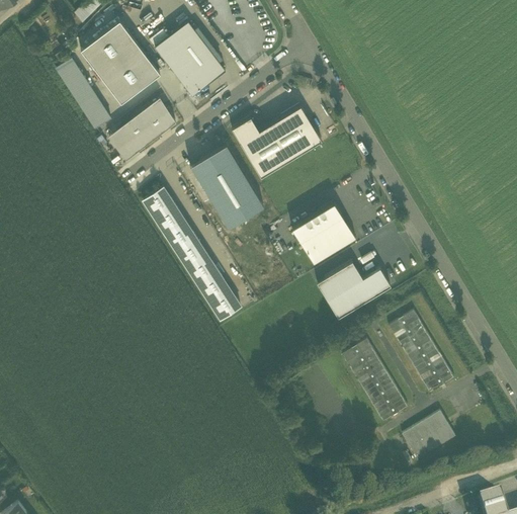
[(0,0),(0,10),(16,1),(15,0),(0,0)]
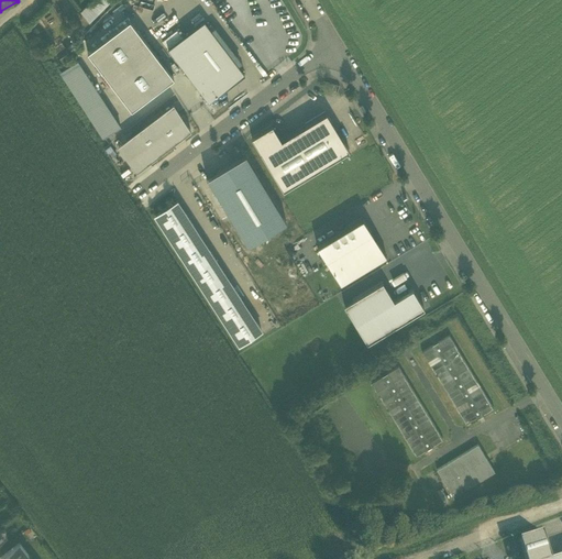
[(96,0),(81,15),(90,28),(113,4),(110,0),(96,0)]
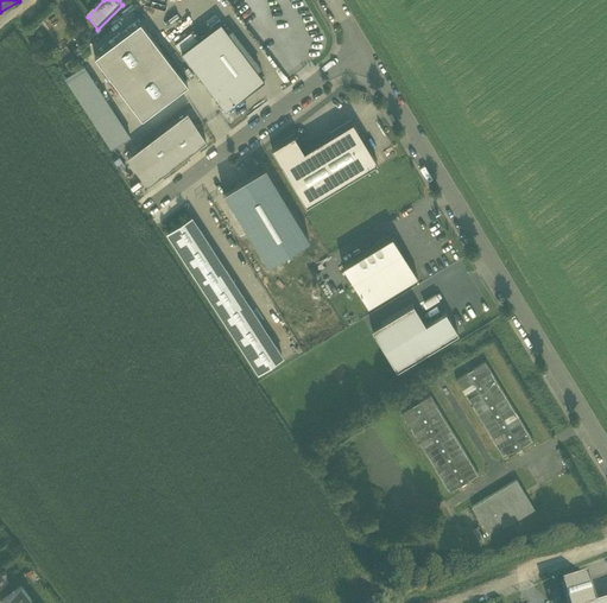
[(261,0),(255,0),(244,11),(261,35),(279,21),(261,0)]
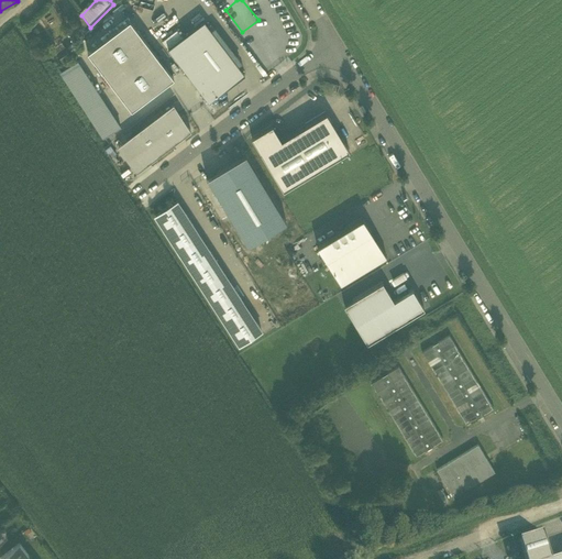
[(131,23),(89,55),(132,113),(175,81),(131,23)]
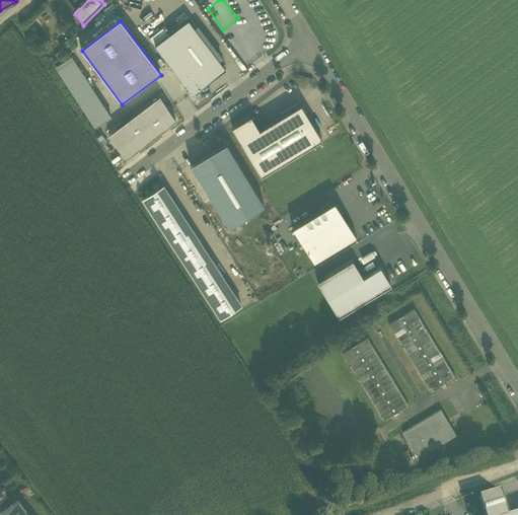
[(168,38),(155,48),(193,97),(226,72),(220,64),(195,31),(189,22),(168,38)]
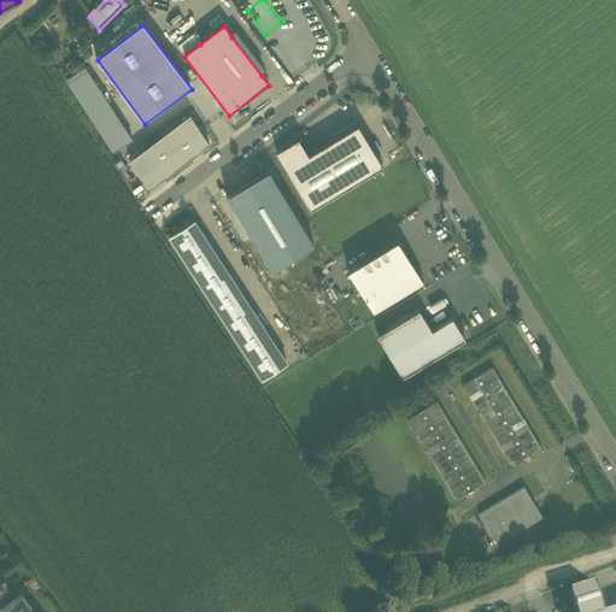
[(238,34),(232,37),(262,76),(267,72),(238,34)]
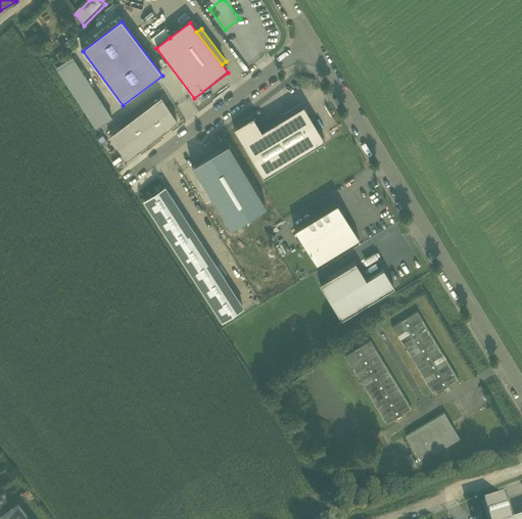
[(151,41),(156,48),(170,38),(164,31),(151,41)]
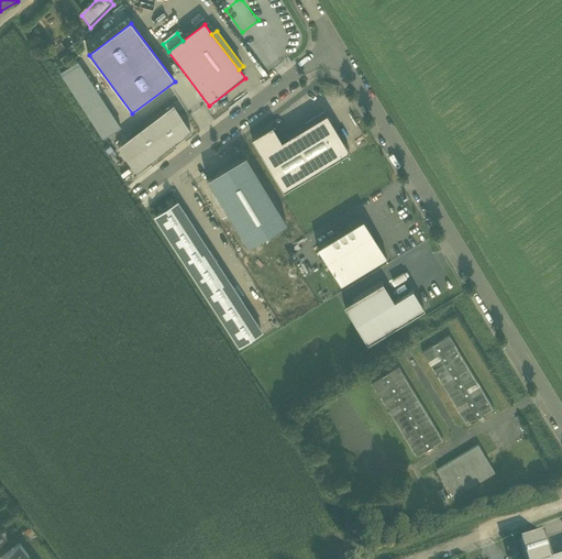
[(62,75),(105,141),(121,130),(78,64),(62,75)]
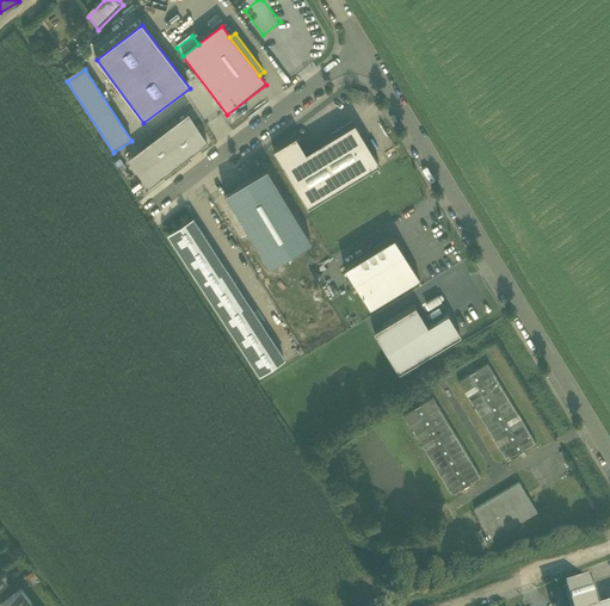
[(137,155),(159,183),(208,146),(189,116),(137,155)]
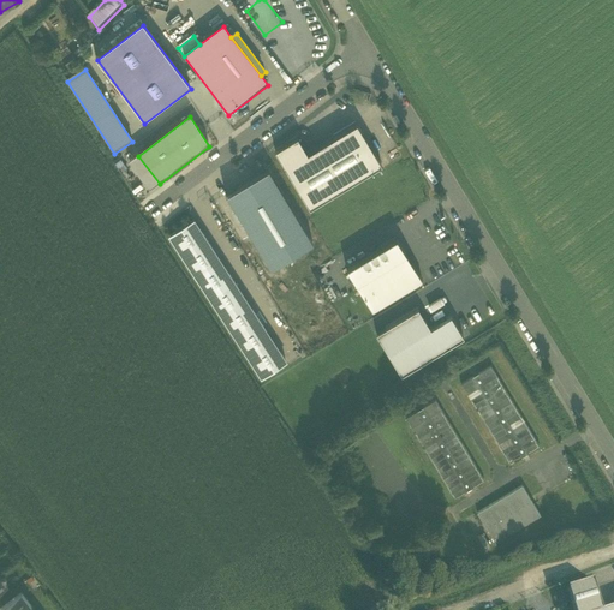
[(286,171),(310,211),(382,168),(357,127),(308,157),(286,171)]
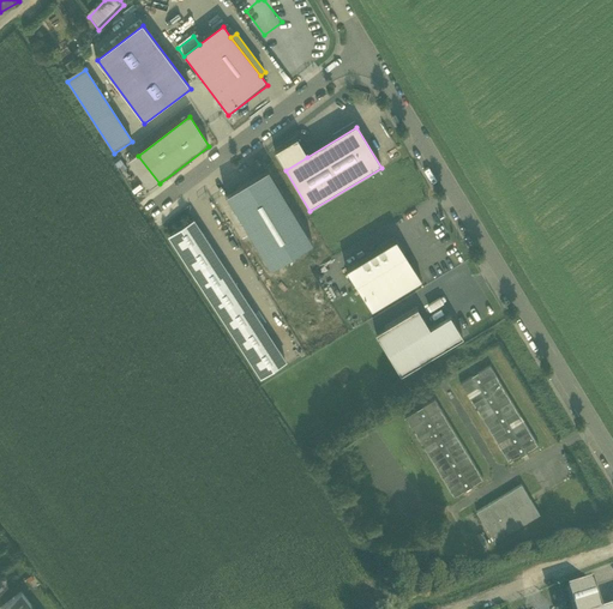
[(286,170),(307,157),(298,140),(275,154),(286,170)]
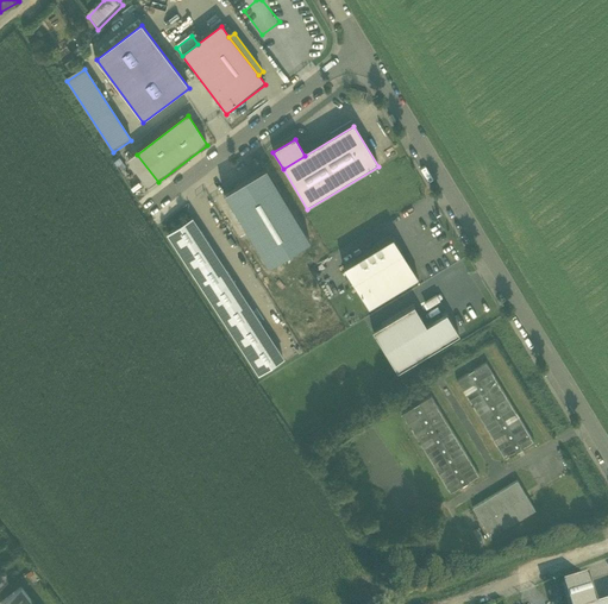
[(127,162),(149,190),(158,182),(137,155),(127,162)]
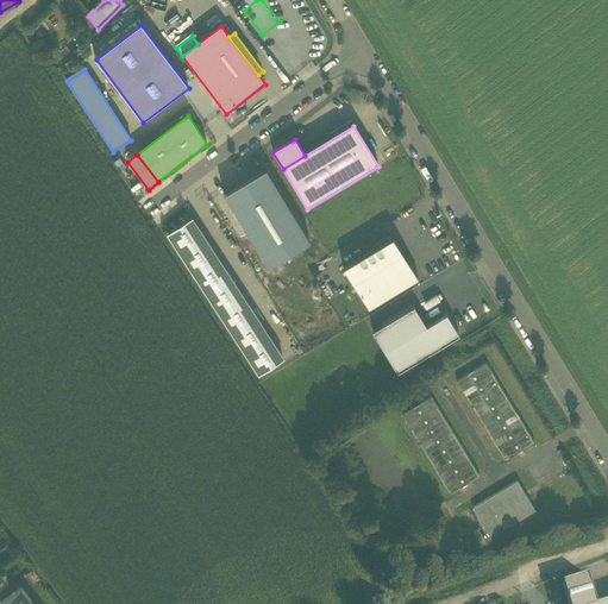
[(225,196),(262,257),(304,232),(265,171),(225,196)]
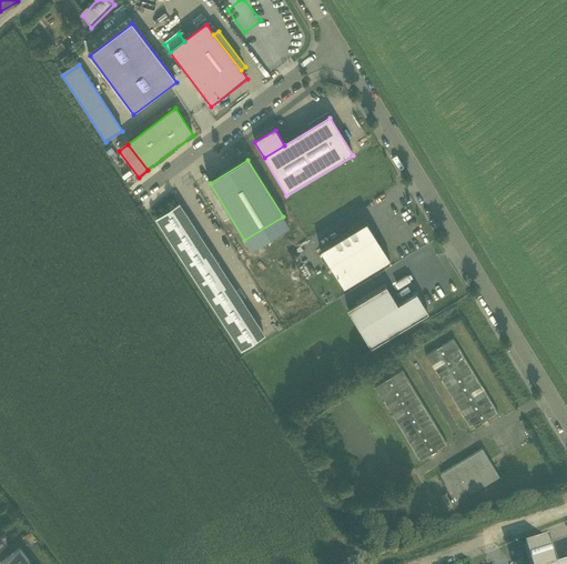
[(264,338),(180,207),(158,221),(242,352),(264,338)]
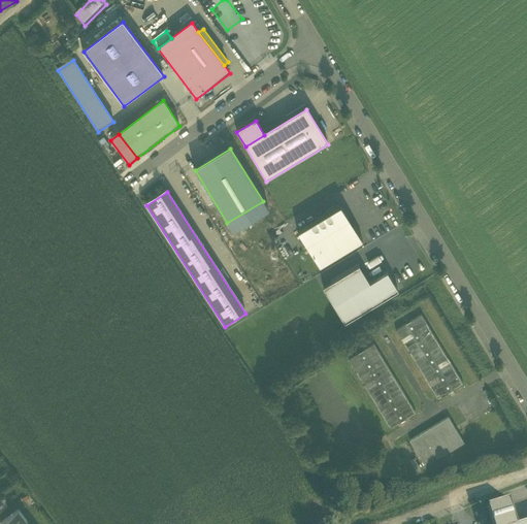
[(269,211),(263,201),(227,223),(233,233),(269,211)]
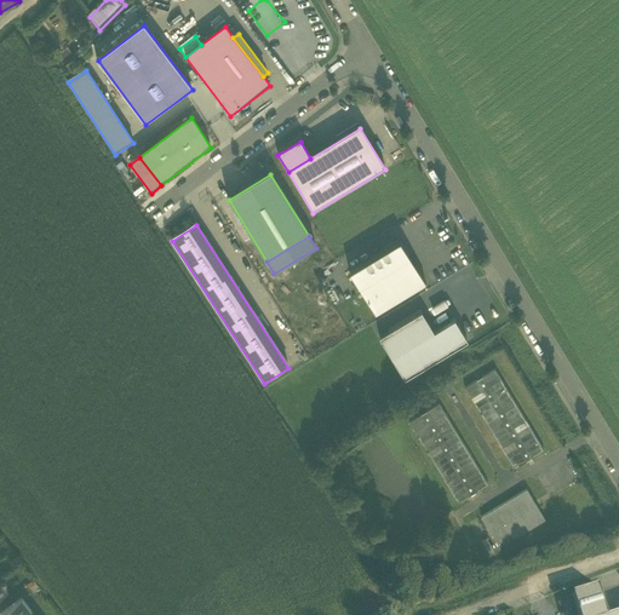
[(427,286),(400,243),(350,274),(376,317),(427,286)]
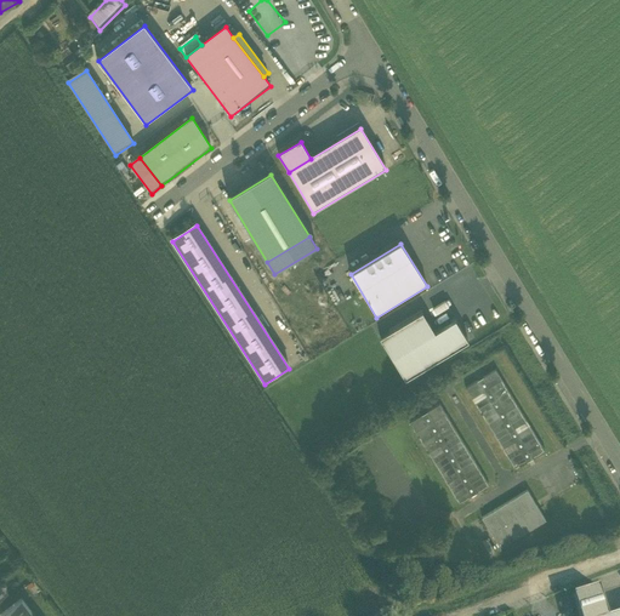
[(381,341),(407,382),(468,344),(456,323),(436,336),(422,314),(381,341)]
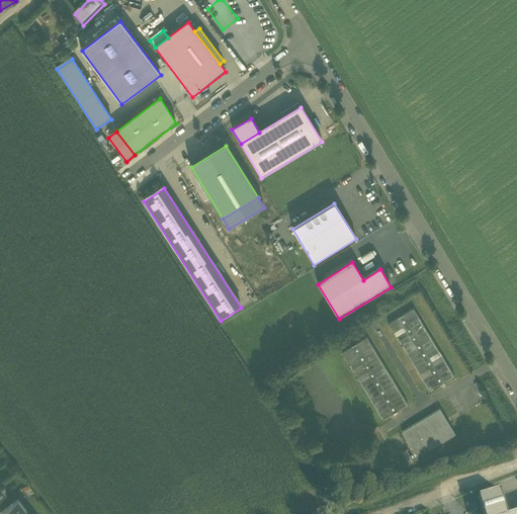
[(412,308),(386,324),(439,411),(465,396),(412,308)]
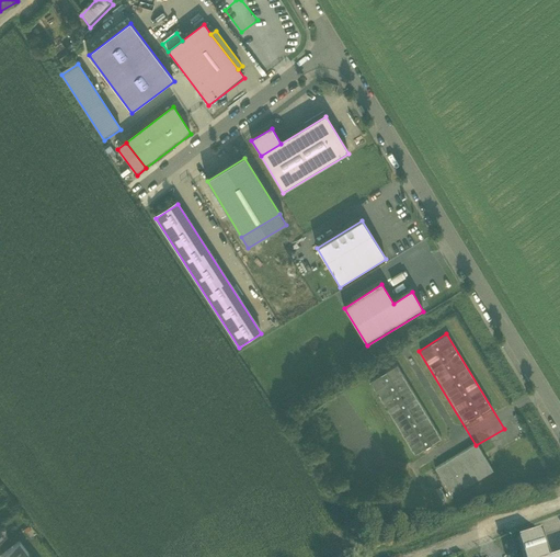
[(387,375),(390,379),(401,373),(398,368),(387,375)]
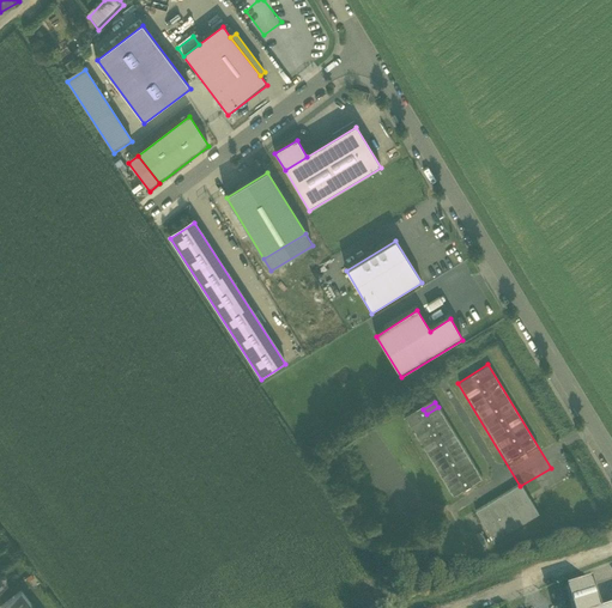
[(426,414),(429,419),(441,412),(438,407),(426,414)]
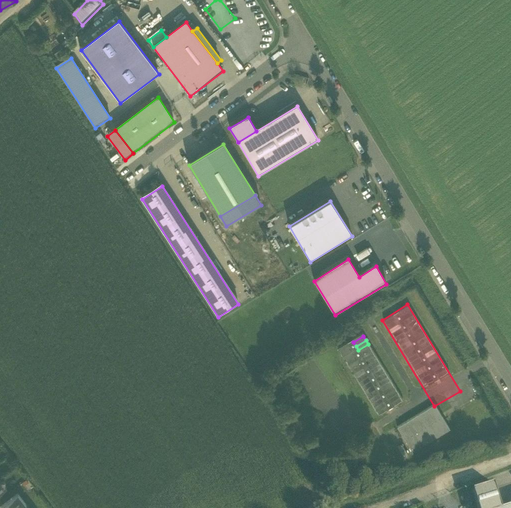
[(353,342),(348,345),(351,349),(353,353),(356,357),(358,362),(361,366),(363,370),(366,374),(368,378),(371,383),(373,387),(376,391),(378,395),(381,400),(384,404),(386,408),(389,412),(394,409),(391,405),(389,401),(386,397),(384,393),(381,388),(379,384),(376,380),(373,376),(371,371),(368,367),(366,363),(363,359),(361,355),(358,350),(356,346),(353,342)]
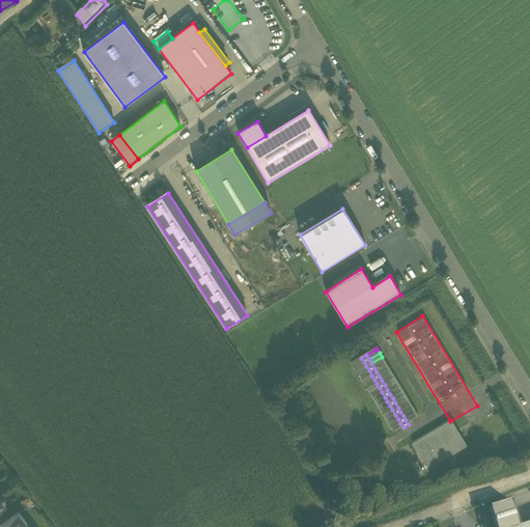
[(371,363),(374,368),(385,362),(382,357),(371,363)]
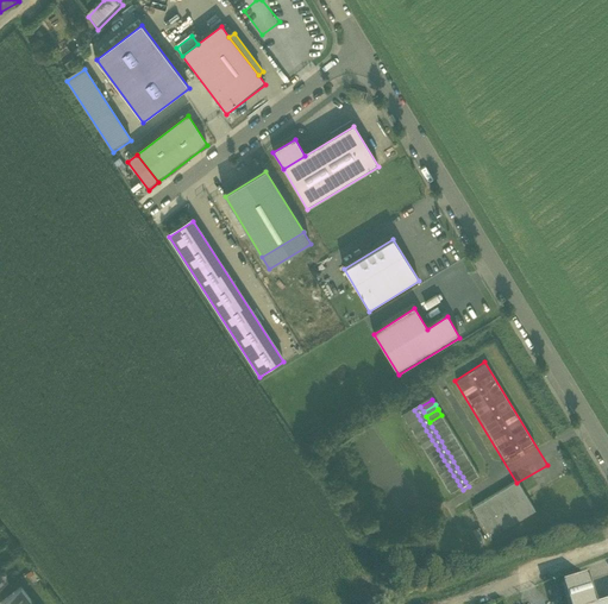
[(402,417),(406,422),(418,415),(414,410),(402,417)]
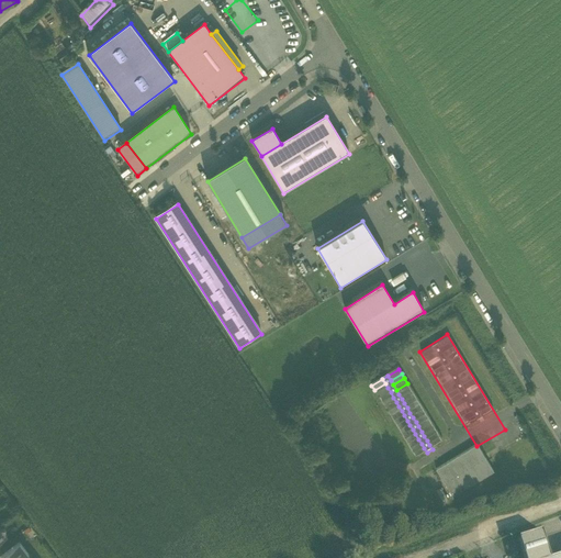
[(374,390),(377,394),(388,388),(385,383),(374,390)]
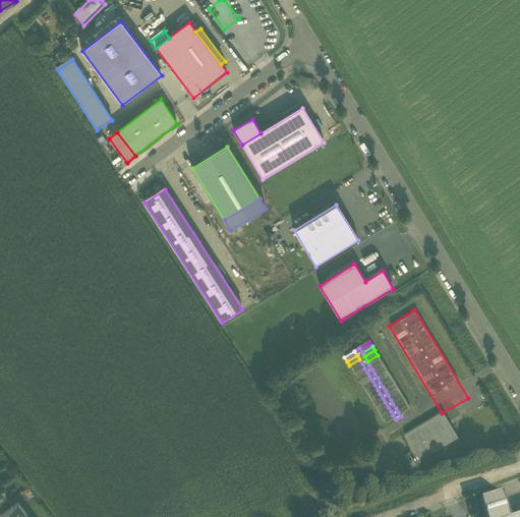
[(367,361),(369,365),(380,359),(378,355),(367,361)]
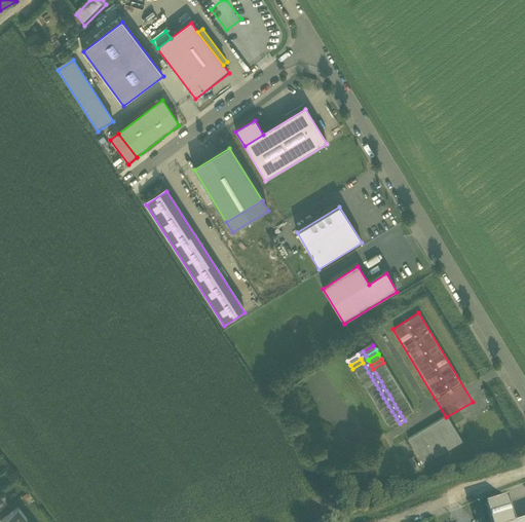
[(352,369),(355,373),(366,367),(363,363),(352,369)]
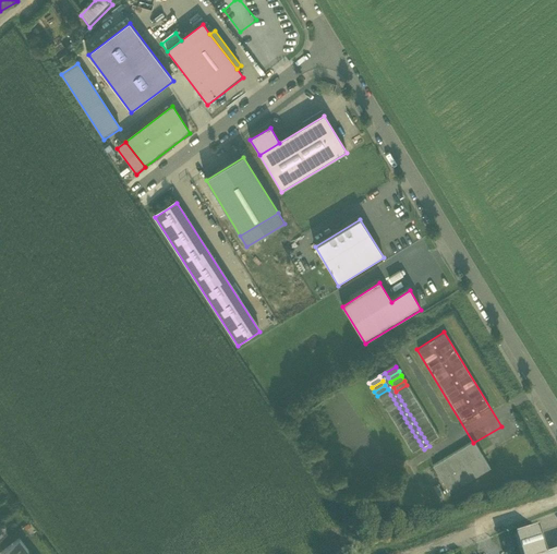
[(396,392),(399,396),(410,389),(407,385),(396,392)]
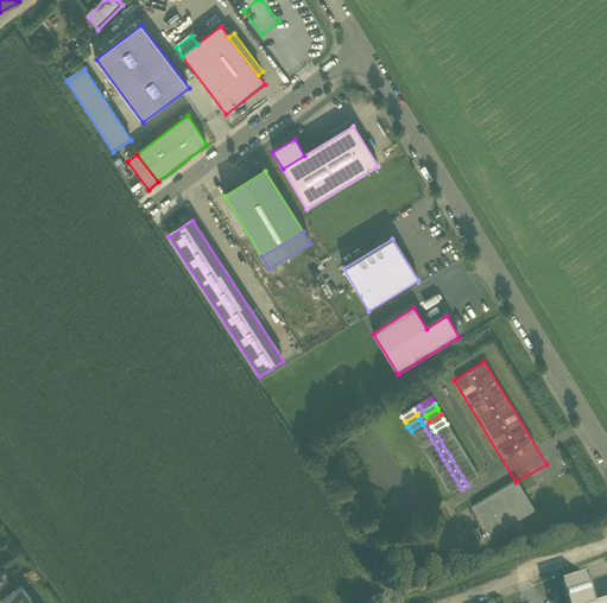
[(411,431),(413,436),(425,430),(423,424),(411,431)]
